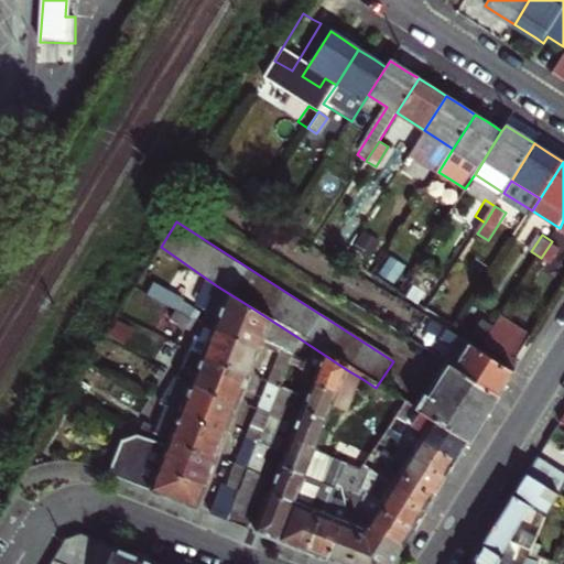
[(562,248),(552,241),(541,258),(552,264),(562,248)]
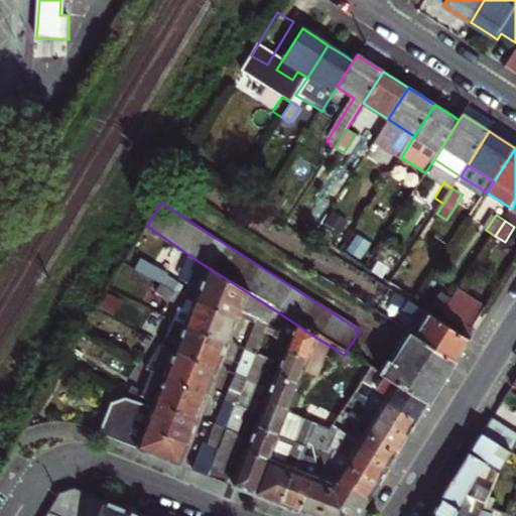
[(218,309),(230,281),(198,261),(188,282),(194,284),(187,297),(218,309)]
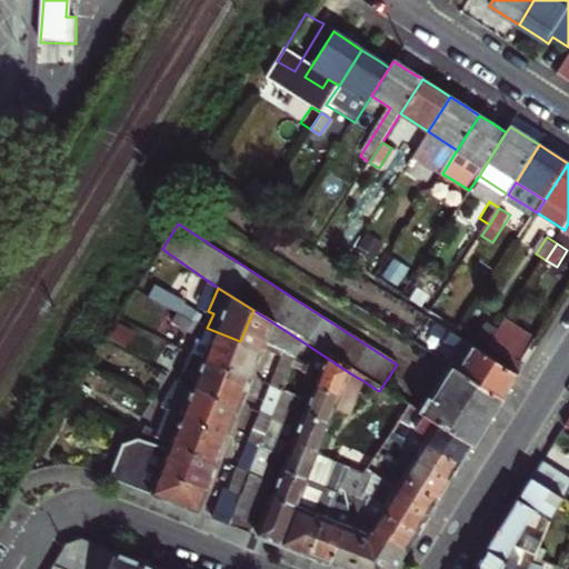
[(303,342),(253,310),(240,341),(263,351),(266,345),(285,353),(282,359),(295,363),(303,342)]
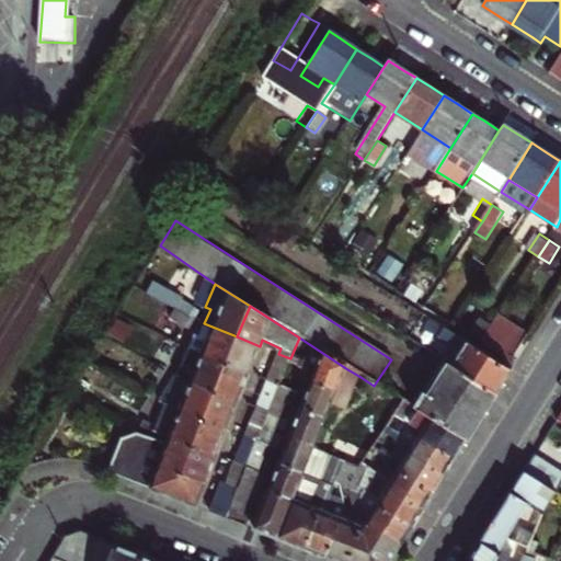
[(437,354),(439,355),(497,392),(505,380),(514,366),(424,311),(416,323),(445,340),(437,354)]
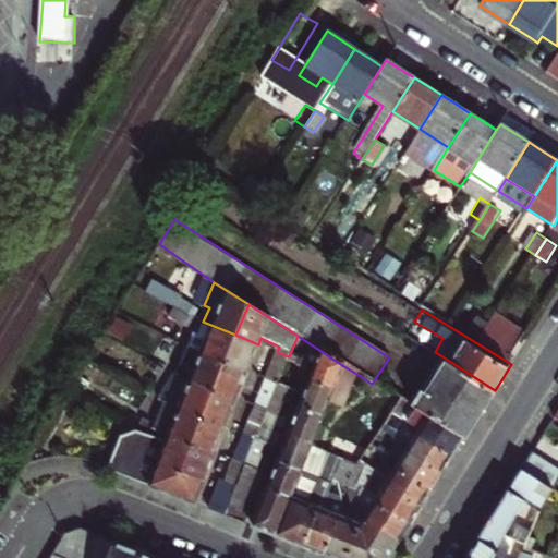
[(481,342),(508,359),(524,330),(498,313),(481,342)]
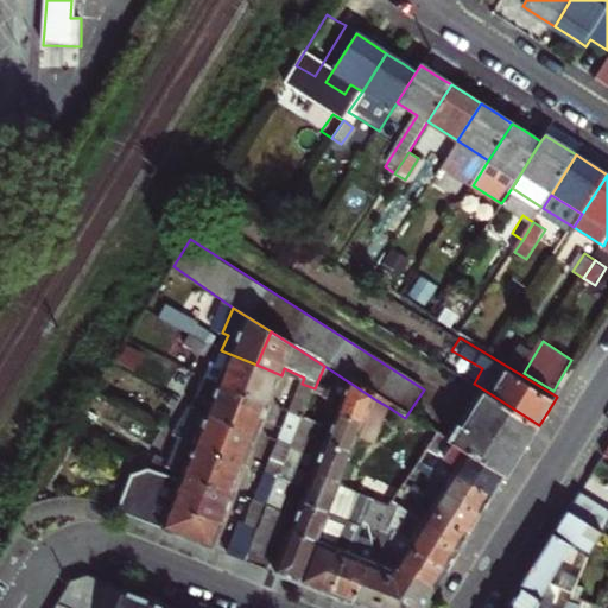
[(204,378),(245,394),(257,365),(221,350),(216,361),(213,360),(204,378)]
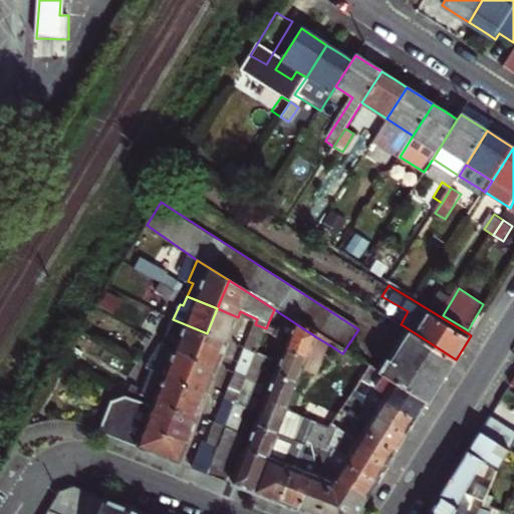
[(238,317),(217,308),(207,333),(228,341),(238,317)]
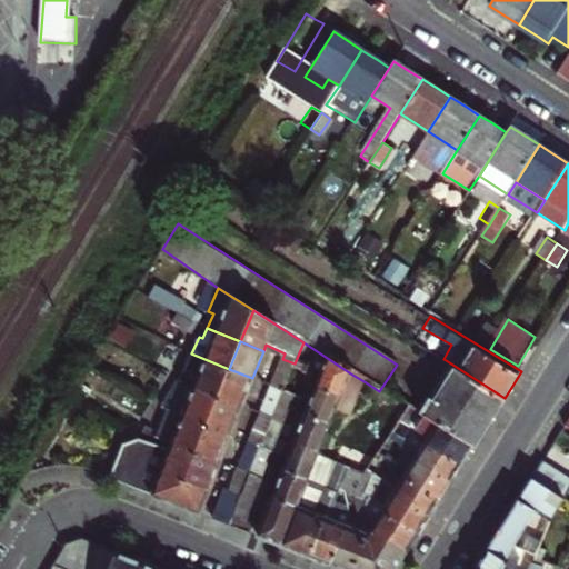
[(295,363),(309,370),(303,381),(318,387),(343,397),(352,375),(303,342),(295,363)]
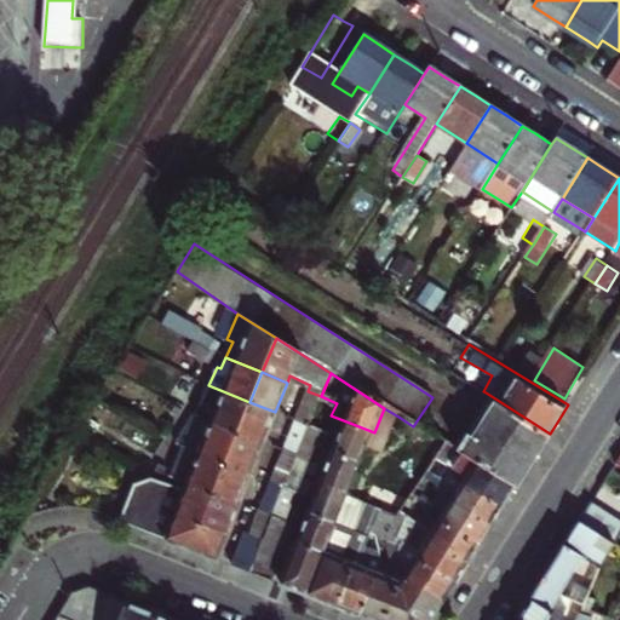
[(237,434),(250,402),(208,385),(196,417),(237,434)]
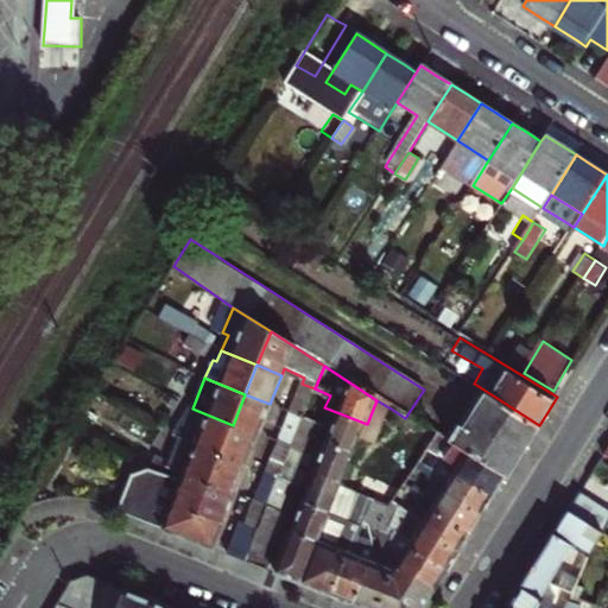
[(290,413),(303,418),(315,388),(302,384),(290,413)]
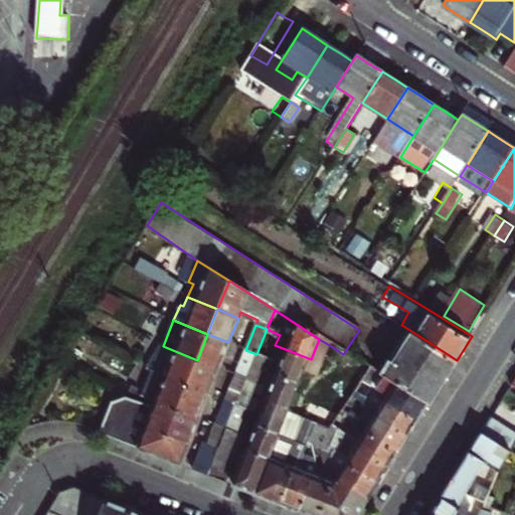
[(385,381),(426,408),(442,383),(457,360),(403,326),(373,374),(385,381)]
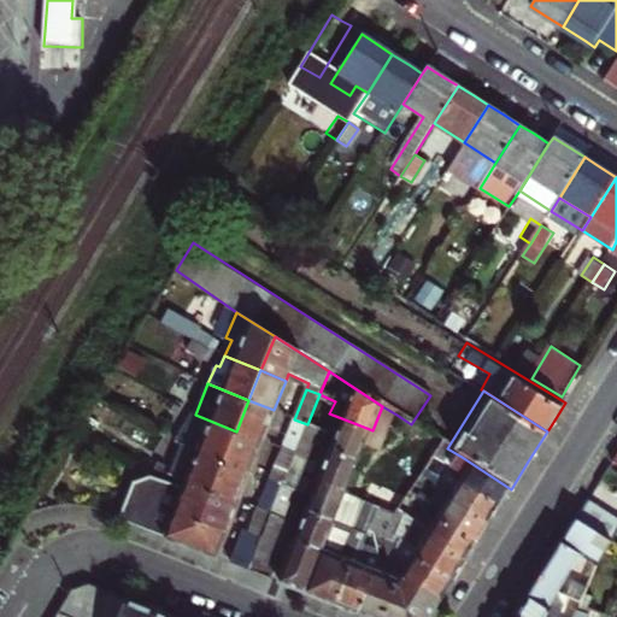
[(322,430),(329,413),(335,401),(319,394),(307,424),(322,430)]
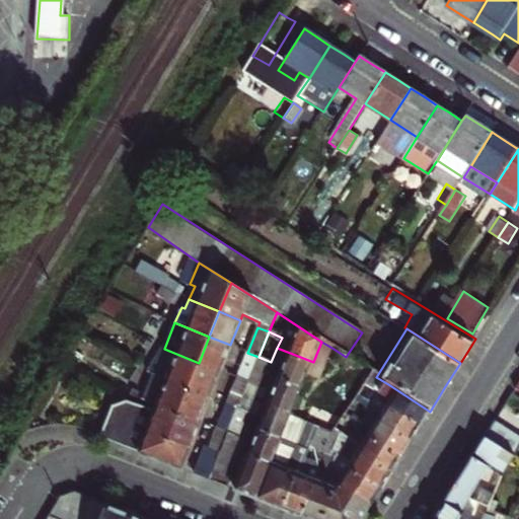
[(230,345),(209,337),(199,363),(220,372),(230,345)]
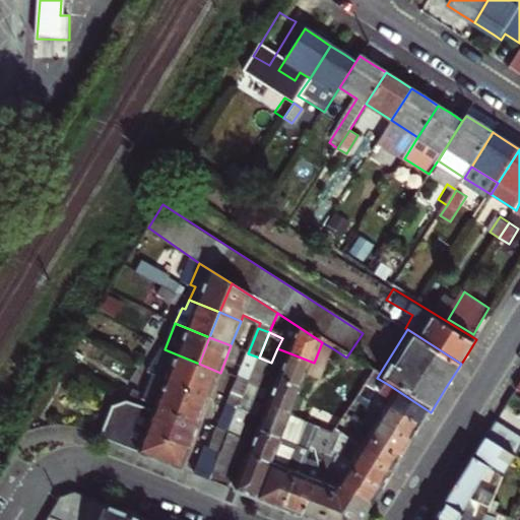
[(314,363),(308,377),(320,384),(334,349),(322,342),(314,363)]
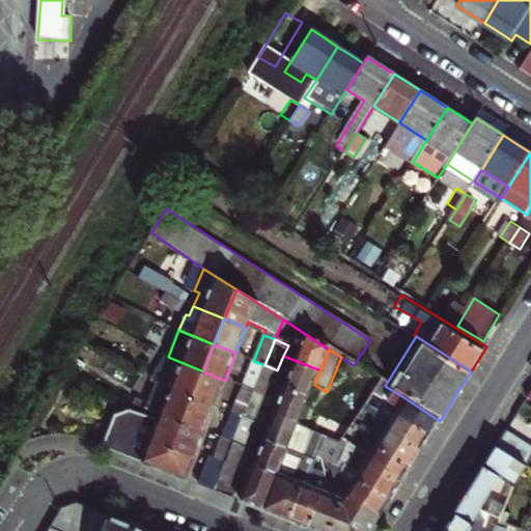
[(160,384),(193,397),(203,371),(168,357),(165,356),(155,381),(160,384)]
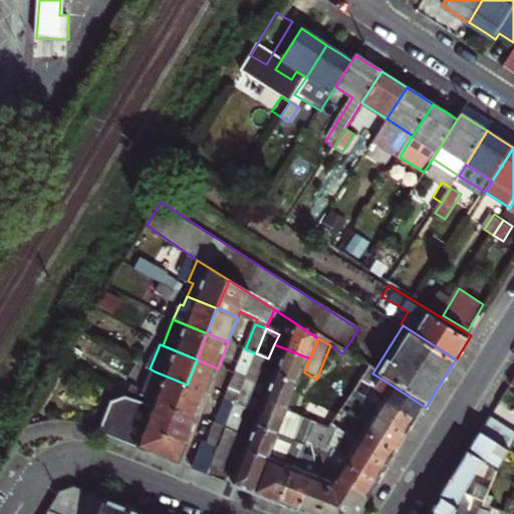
[(235,375),(245,379),(256,353),(245,349),(235,375)]
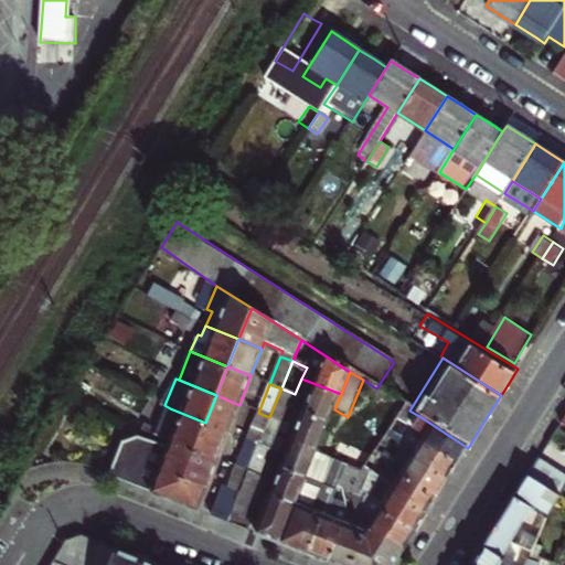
[(329,423),(334,409),(341,394),(316,384),(305,412),(329,423)]
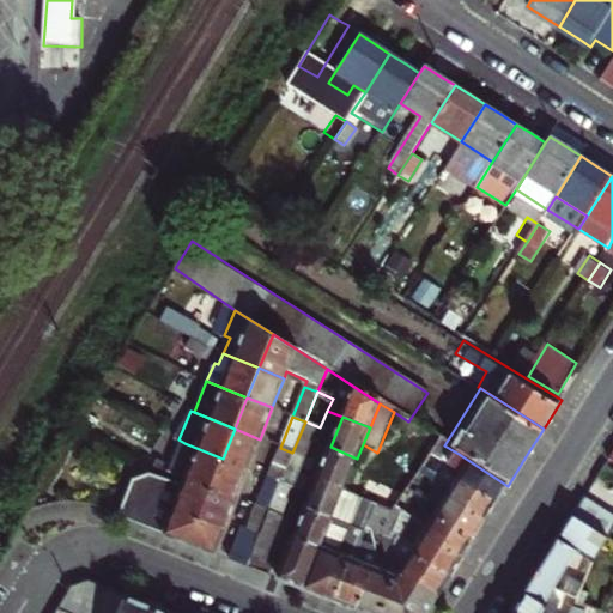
[(308,459),(315,441),(320,428),(305,422),(292,453),(308,459)]
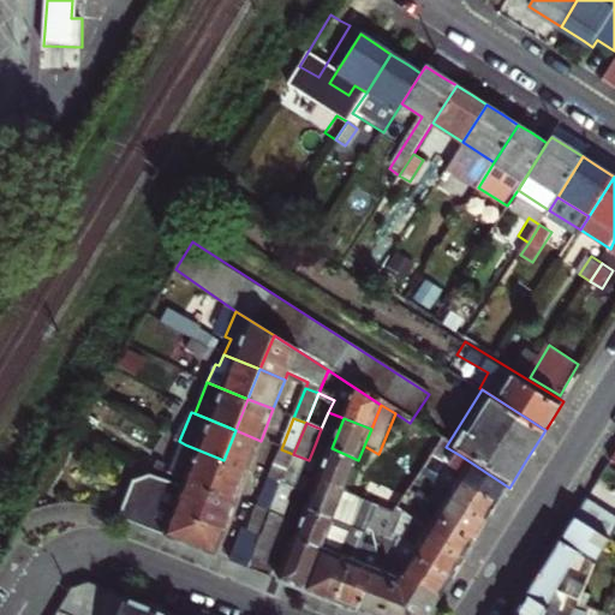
[(261,441),(236,430),(224,460),(249,471),(261,441)]
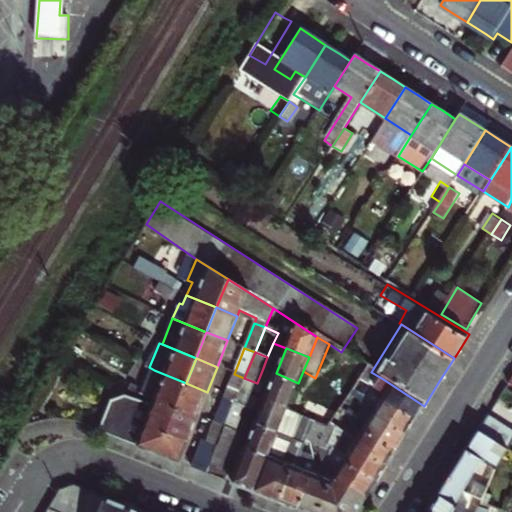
[(176,408),(186,383),(154,370),(148,383),(143,395),(154,400),(176,408)]
